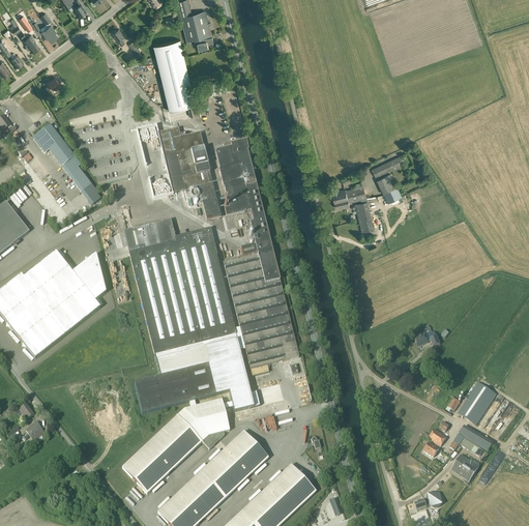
[(80,13),(88,8),(83,0),(75,5),(80,13)]
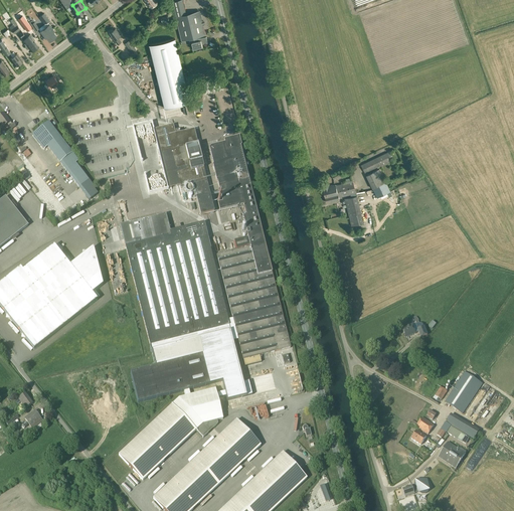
[(174,0),(174,2),(177,12),(183,37),(207,31),(201,6),(188,9),(185,0),(174,0)]
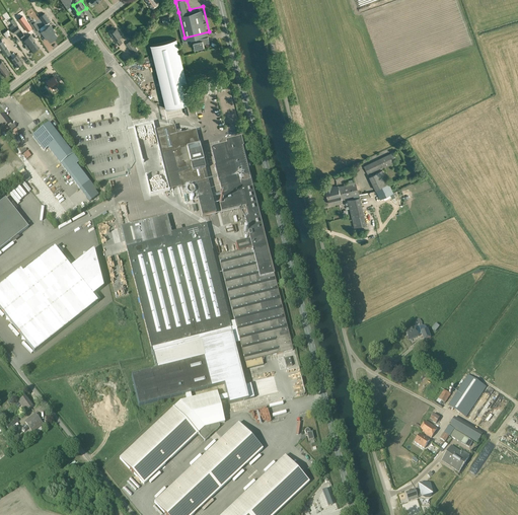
[(45,21),(47,24),(54,34),(58,32),(55,28),(56,27),(50,18),(52,17),(46,9),(41,13),(46,20),(45,21)]
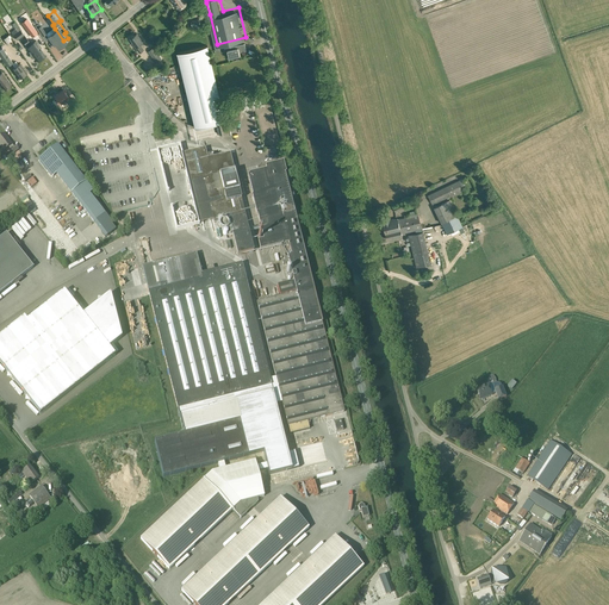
[(200,13),(192,16),(193,24),(203,22),(200,13)]
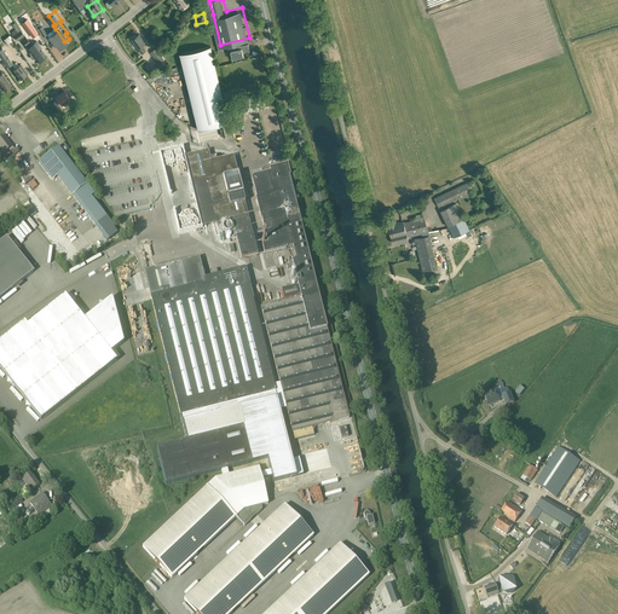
[(40,29),(34,19),(27,24),(34,34),(40,29)]
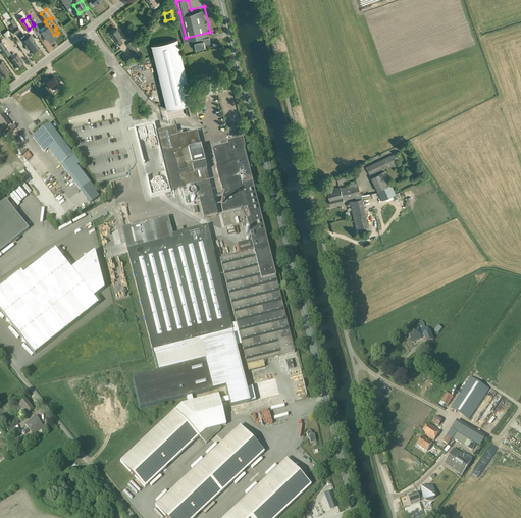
[(12,26),(15,30),(21,26),(18,21),(12,26)]
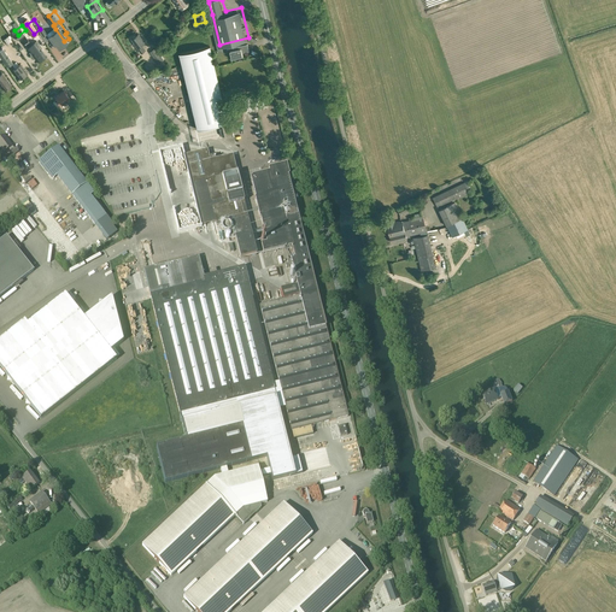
[(60,45),(64,41),(56,29),(50,33),(56,41),(57,40),(60,45)]
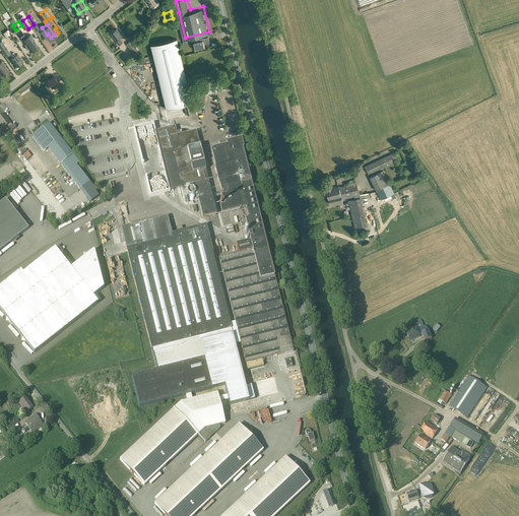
[(113,28),(112,29),(114,31),(114,33),(120,41),(124,39),(120,34),(123,31),(118,24),(115,26),(113,27),(113,28)]
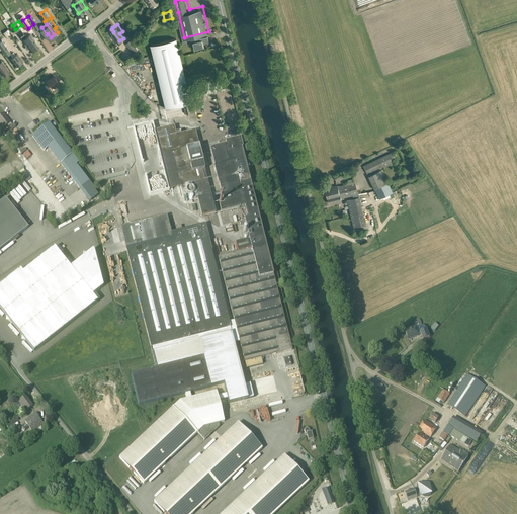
[(35,46),(27,33),(23,27),(20,30),(27,39),(25,40),(27,41),(26,43),(26,44),(27,46),(29,46),(30,45),(32,48),(35,46)]
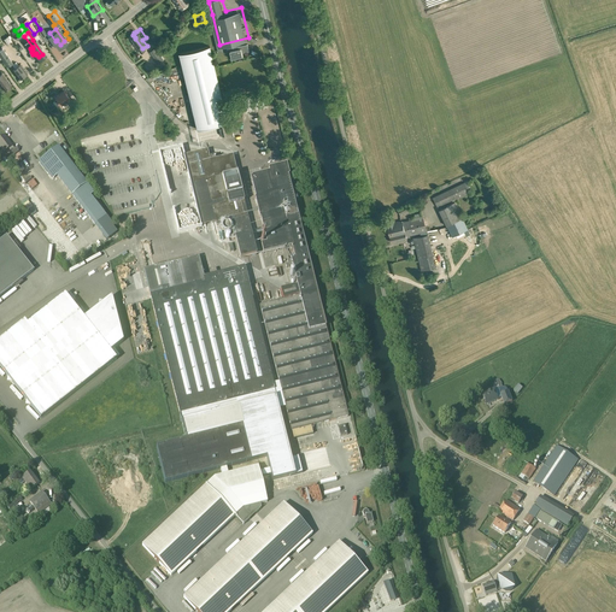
[(37,36),(33,40),(42,54),(47,51),(39,40),(40,39),(37,36)]
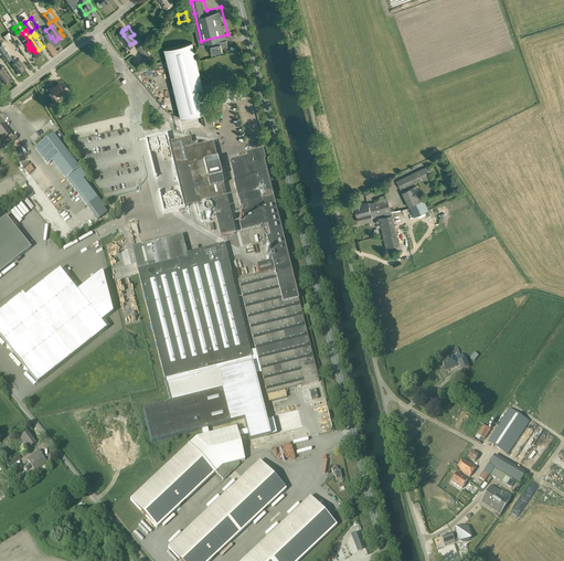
[(215,42),(212,42),(212,45),(213,50),(224,48),(223,42),(229,41),(227,36),(214,40),(215,42)]
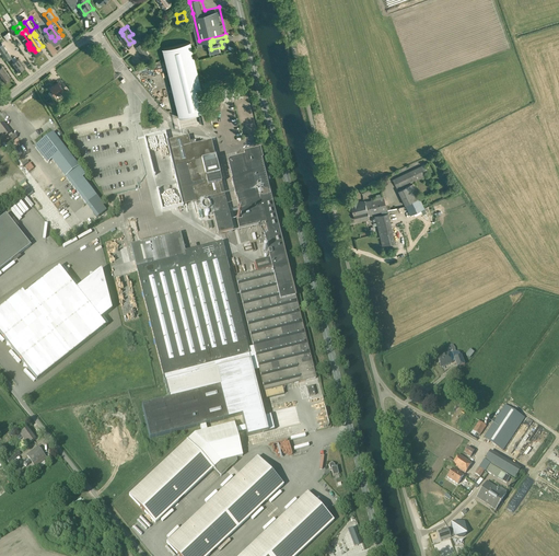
[(191,37),(164,45),(181,113),(209,106),(191,37)]
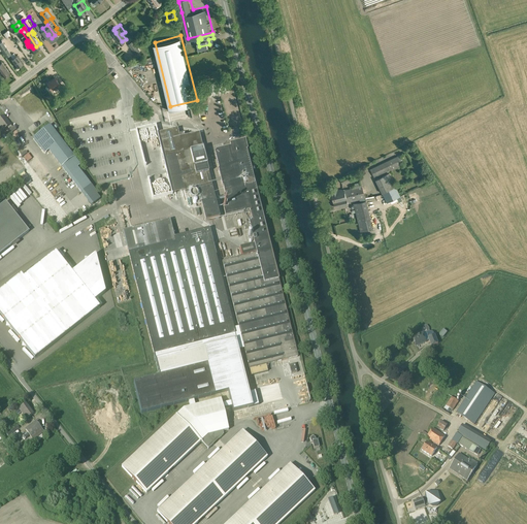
[(0,41),(7,53),(11,50),(4,38),(0,40),(0,41)]
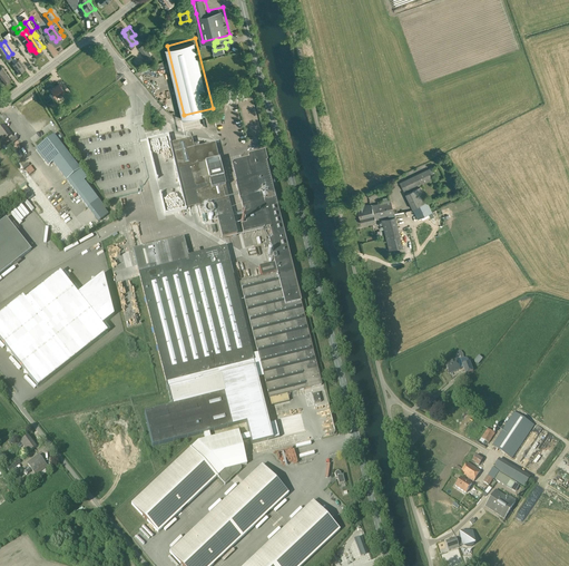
[(145,41),(140,45),(146,51),(150,48),(145,41)]
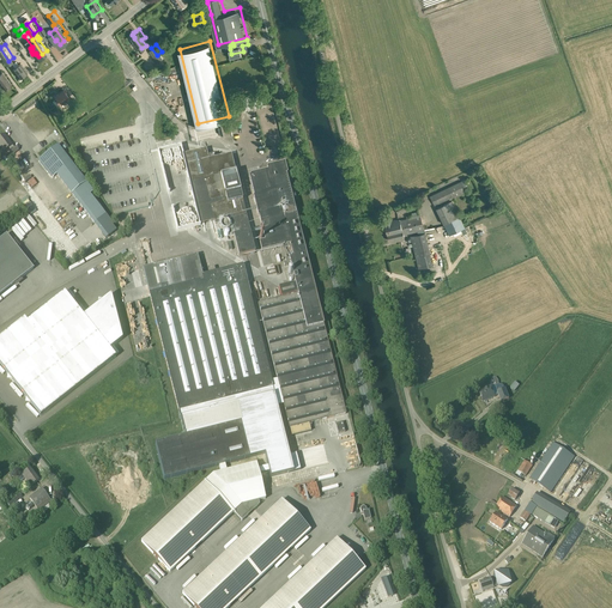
[(104,60),(102,56),(89,66),(91,68),(104,60)]
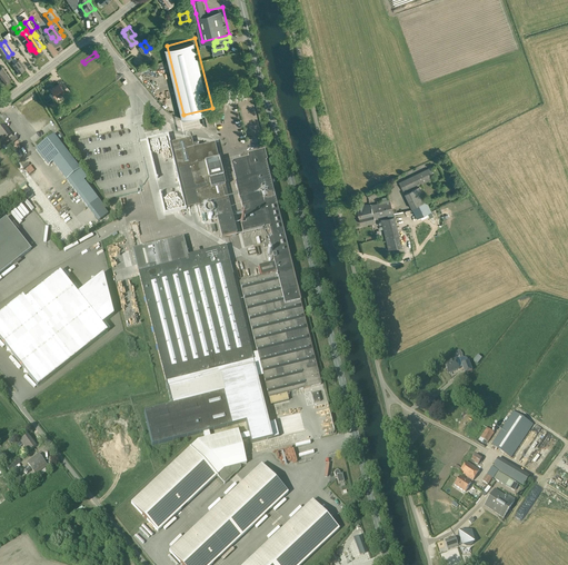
[(19,69),(27,63),(20,55),(12,60),(19,69)]
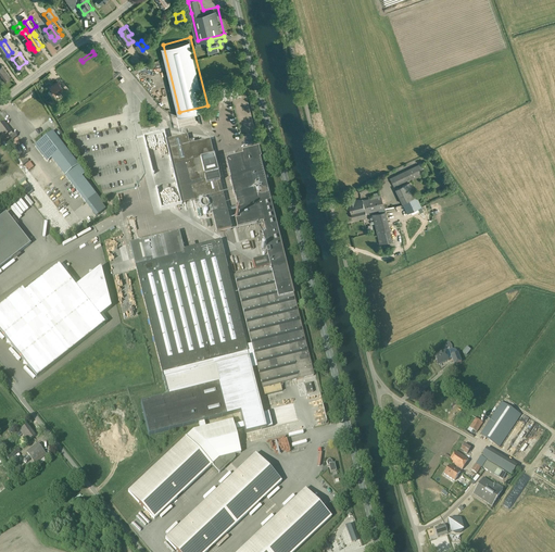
[(99,54),(83,61),(85,66),(101,59),(99,54)]
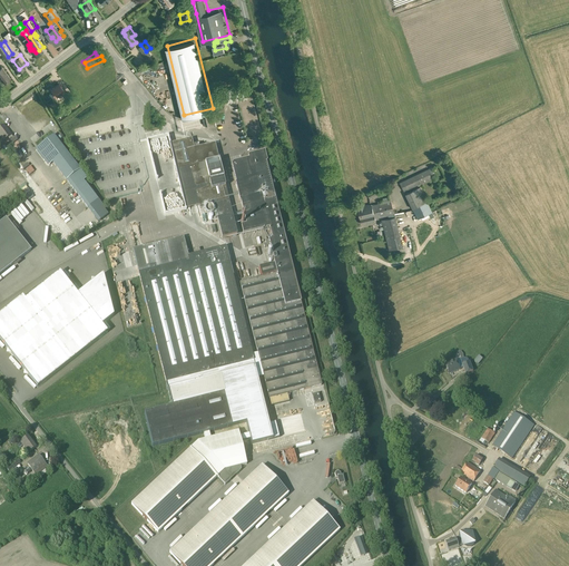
[(0,65),(0,71),(0,72),(6,79),(11,75),(9,71),(3,62),(0,65)]
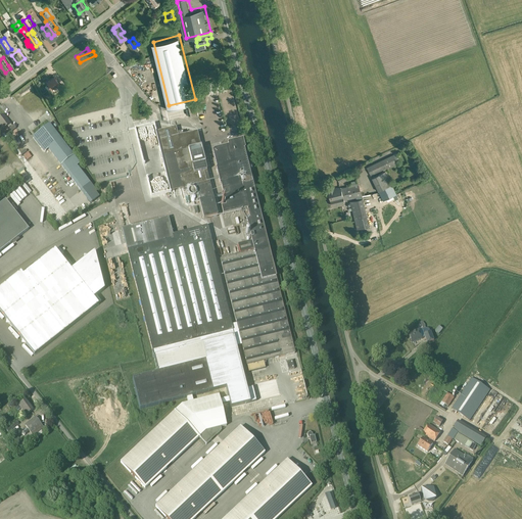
[(116,63),(111,69),(114,73),(120,66),(116,63)]
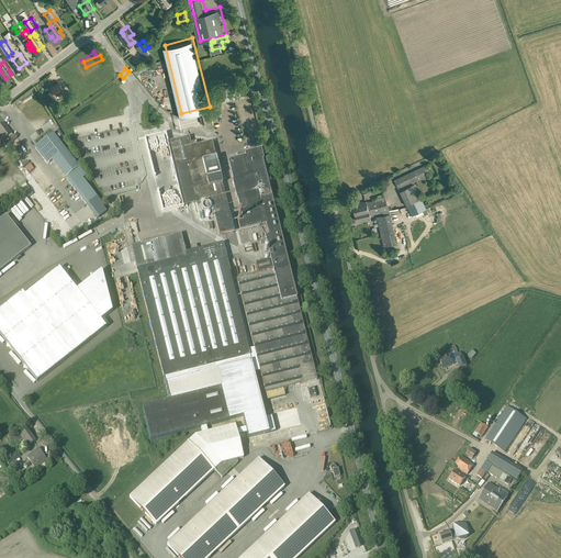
[(53,87),(51,88),(53,91),(55,89),(56,91),(60,88),(65,92),(68,90),(64,86),(59,79),(52,85),(53,87)]
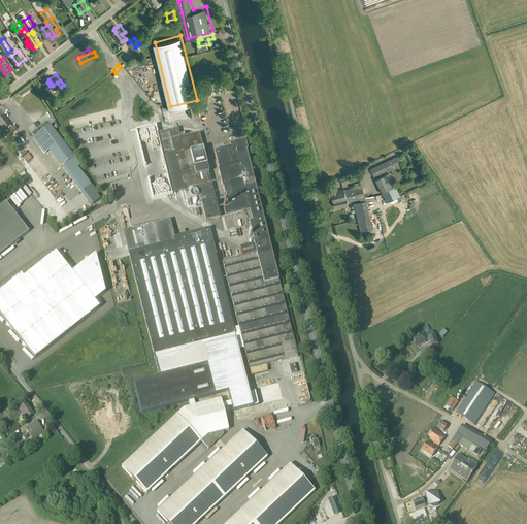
[(65,88),(62,90),(68,97),(74,93),(72,91),(69,85),(65,88)]
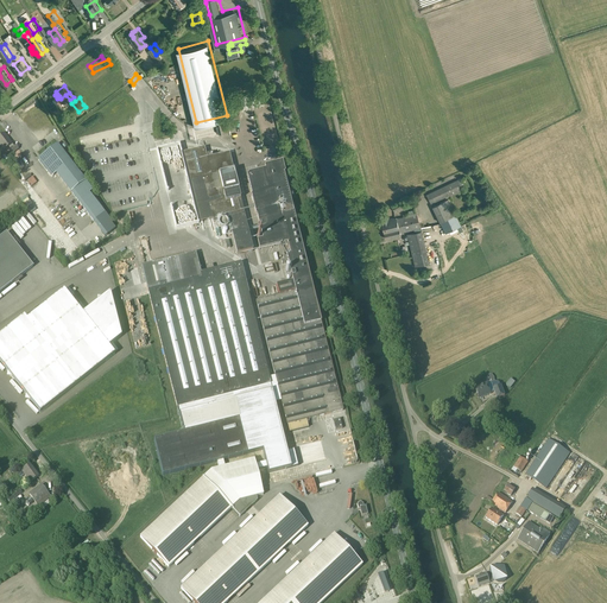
[(229,116),(220,119),(223,132),(232,129),(229,116)]
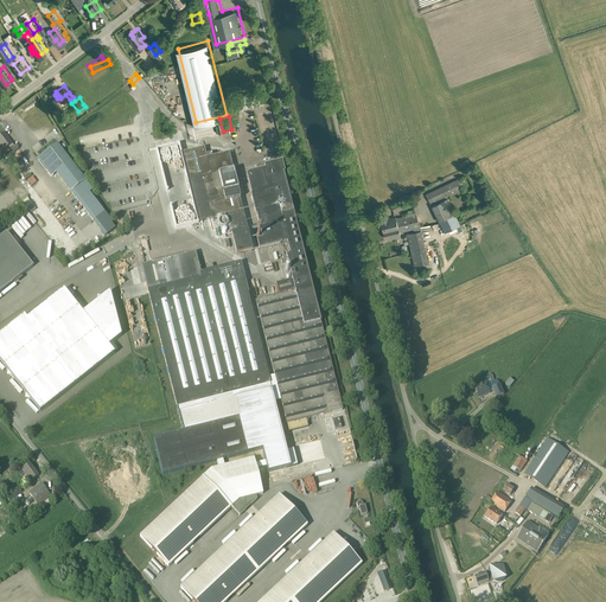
[(5,129),(0,132),(0,139),(2,142),(5,146),(10,142),(11,145),(10,146),(13,149),(19,145),(17,141),(14,142),(13,140),(5,129)]
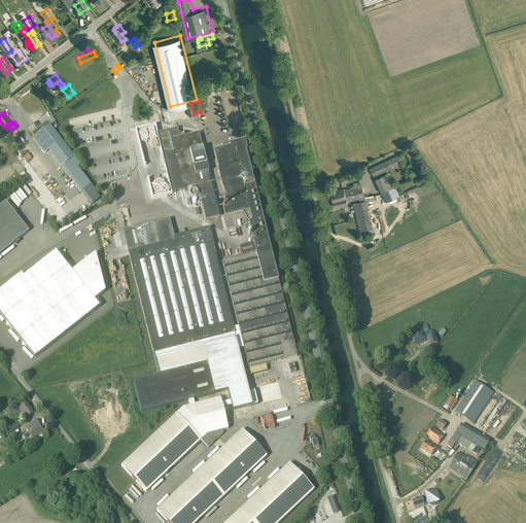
[(46,125),(33,134),(42,145),(46,142),(49,146),(62,163),(81,188),(91,200),(99,194),(97,192),(98,190),(96,187),(92,180),(88,175),(89,174),(83,168),(82,169),(77,163),(80,161),(75,153),(64,139),(65,138),(60,132),(60,133),(50,121),(46,125)]
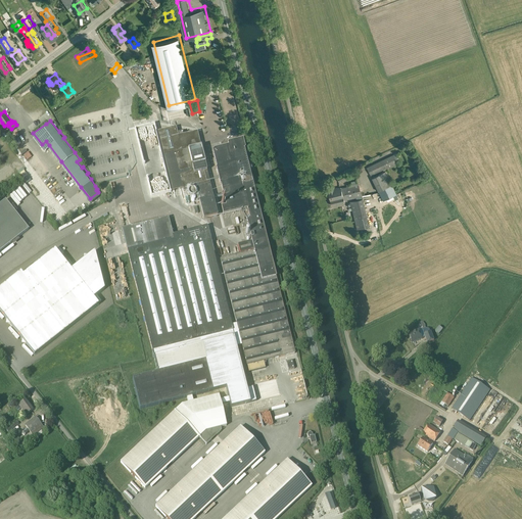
[(156,121),(136,125),(152,193),(172,188),(157,128),(156,121)]
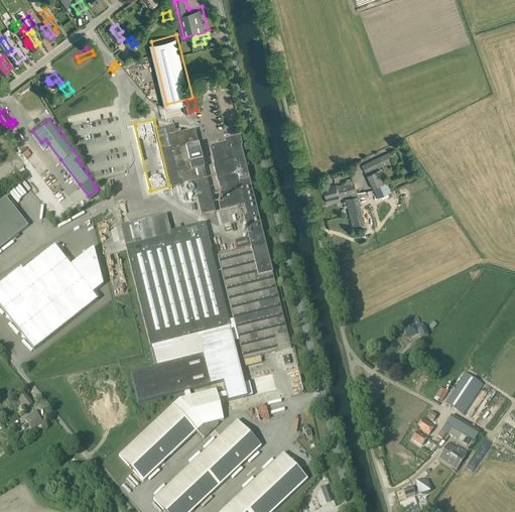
[(174,122),(155,126),(169,185),(180,182),(181,185),(209,179),(207,175),(205,165),(191,168),(190,160),(186,144),(199,141),(196,126),(181,129),(176,131),(175,127),(174,122)]
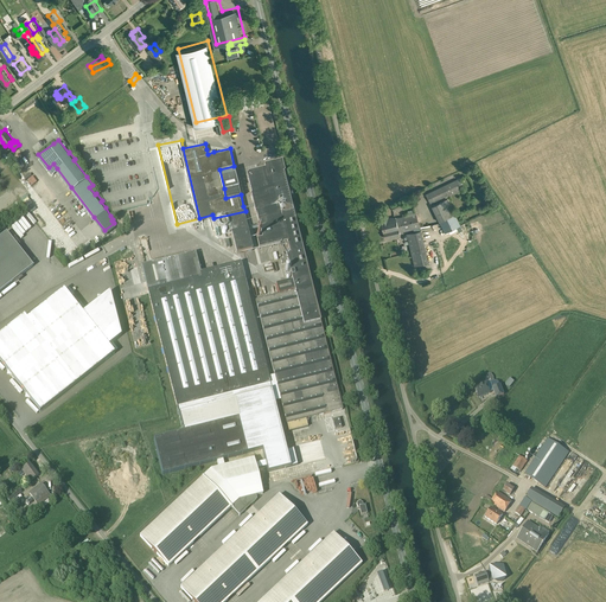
[(249,170),(248,172),(253,191),(252,191),(256,210),(263,235),(257,236),(260,245),(287,238),(289,248),(282,250),(285,256),(281,256),(282,260),(285,258),(286,261),(288,260),(289,263),(293,276),(289,276),(289,277),(276,280),(280,290),(256,296),(287,420),(307,415),(343,405),(295,213),(298,213),(294,200),(292,200),(284,168),(285,168),(282,158),(265,162),(266,165),(249,170)]
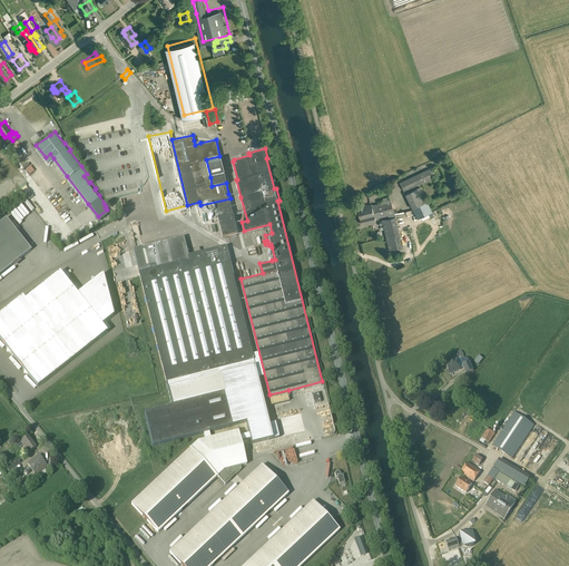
[(219,156),(206,159),(211,177),(224,174),(219,156)]
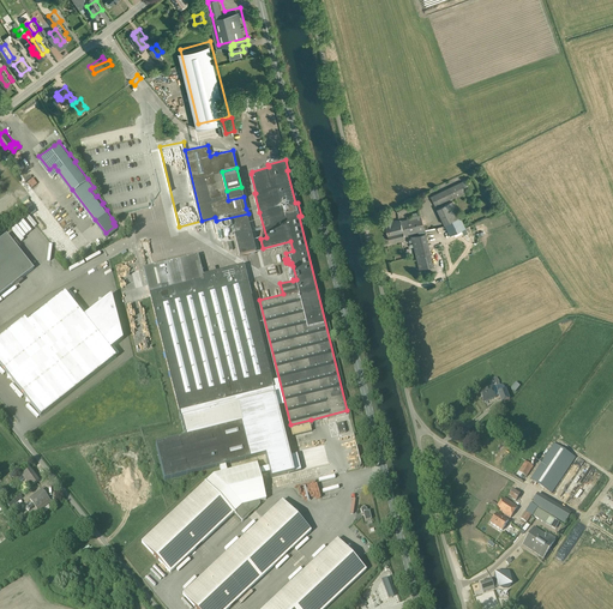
[(454,194),(468,188),(463,176),(432,192),(437,202),(454,194)]
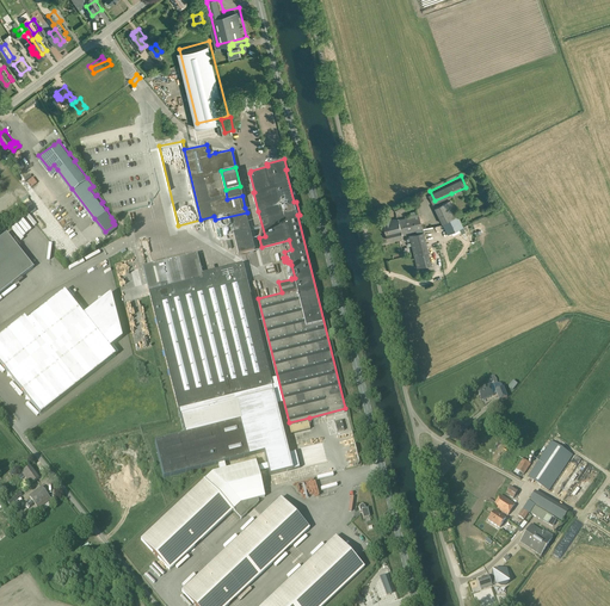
[(240,186),(226,190),(227,199),(242,196),(240,186)]
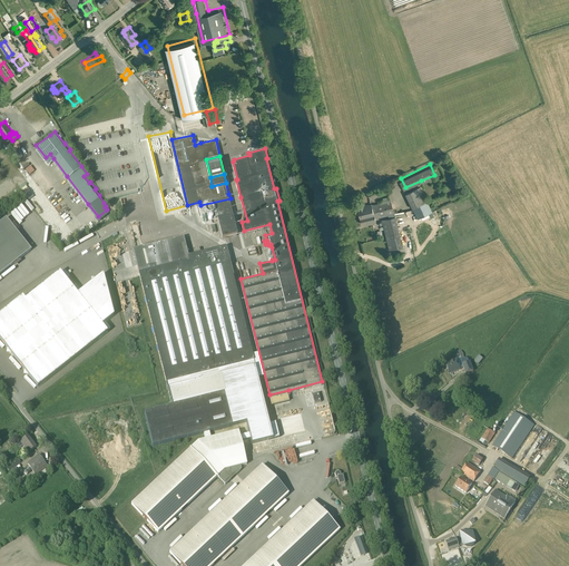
[(413,205),(419,215),(433,207),(429,197),(421,183),(406,189),(413,205)]
